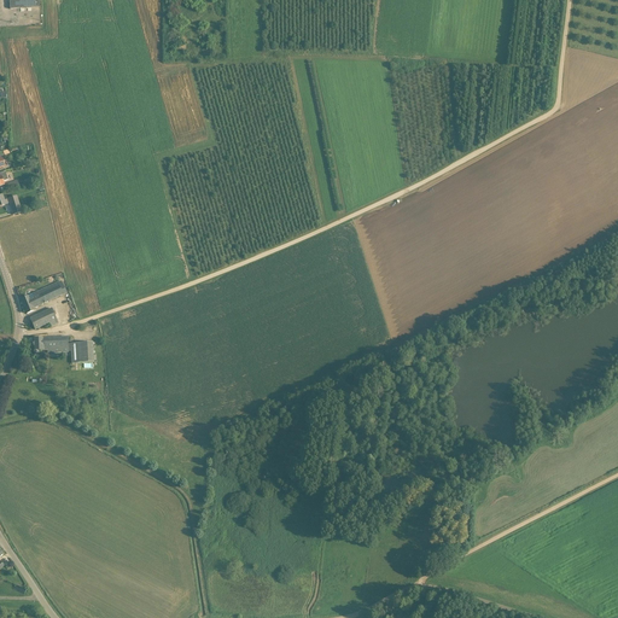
[(4,200),(3,196),(0,196),(0,207),(6,205),(9,204),(13,215),(22,213),(17,196),(7,199),(4,200)]
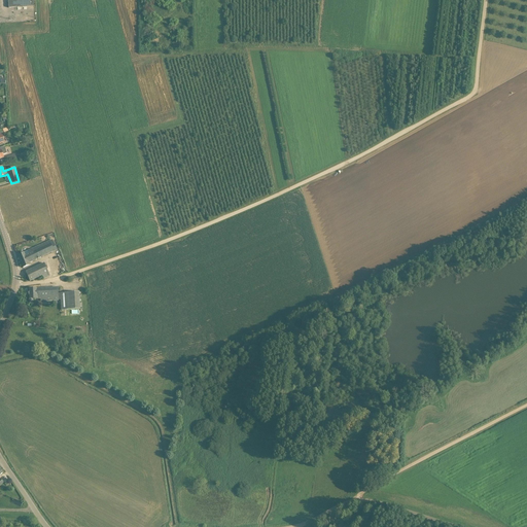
[(29,264),(54,251),(48,241),(28,251),(29,254),(25,255),(24,253),(18,255),(23,268),(29,265),(29,264)]
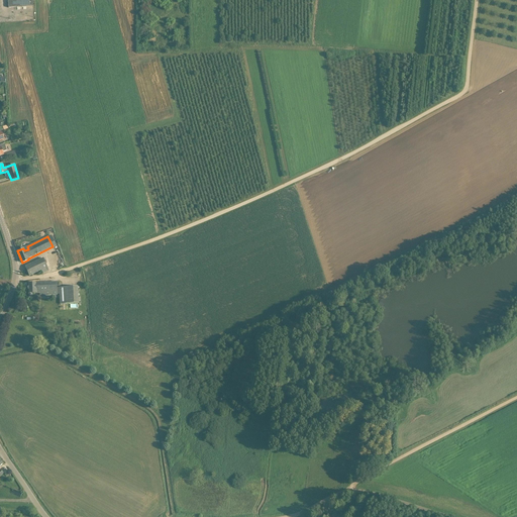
[(43,259),(25,267),(29,276),(41,271),(42,274),(48,271),(43,259)]
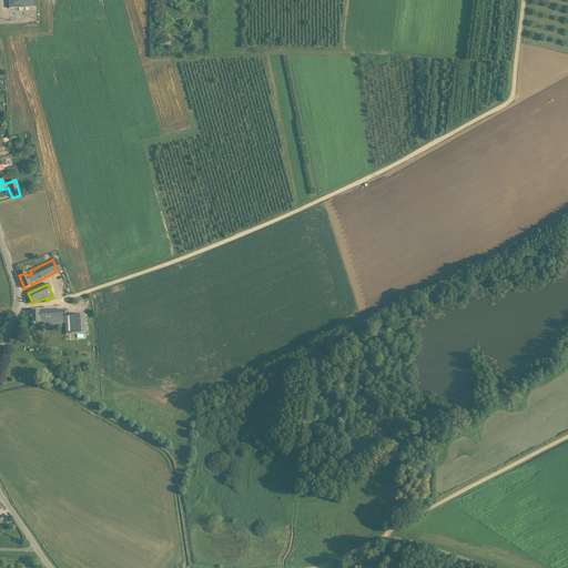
[(64,323),(64,316),(62,316),(62,310),(40,311),(30,312),(31,323),(31,326),(31,327),(37,327),(37,323),(42,323),(42,325),(62,324),(62,323),(64,323)]
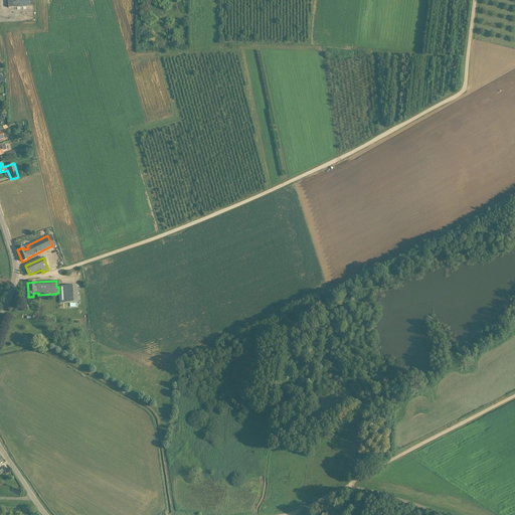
[(78,302),(77,286),(59,287),(58,287),(58,293),(59,303),(78,302)]
